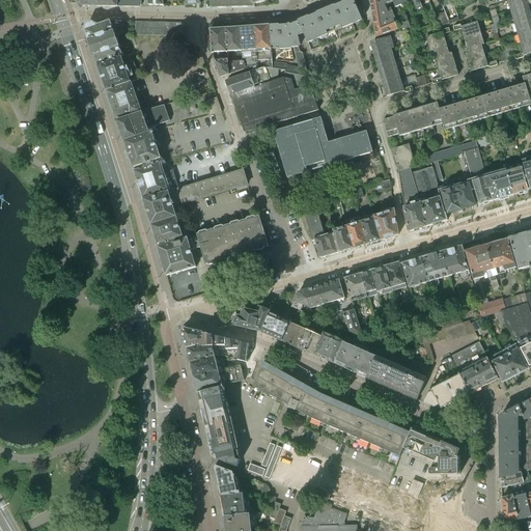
[(226,8),(225,0),(211,0),(212,8),(226,8)]
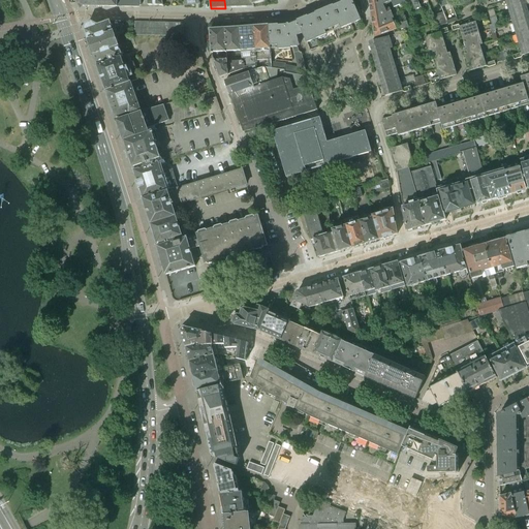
[(341,29),(361,21),(362,20),(360,7),(356,8),(352,0),(346,0),(299,20),(299,21),(304,33),(308,42),(328,34),(325,31),(340,25),(341,29)]
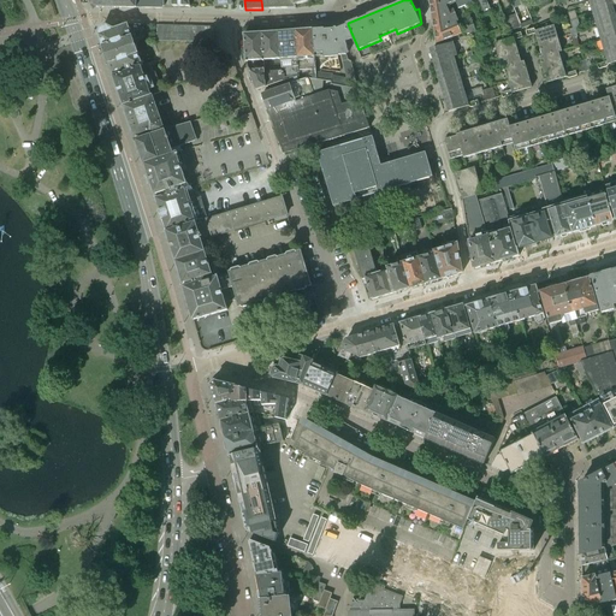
[(448,6),(444,0),(430,0),(433,19),(450,12),(446,6),(448,6)]
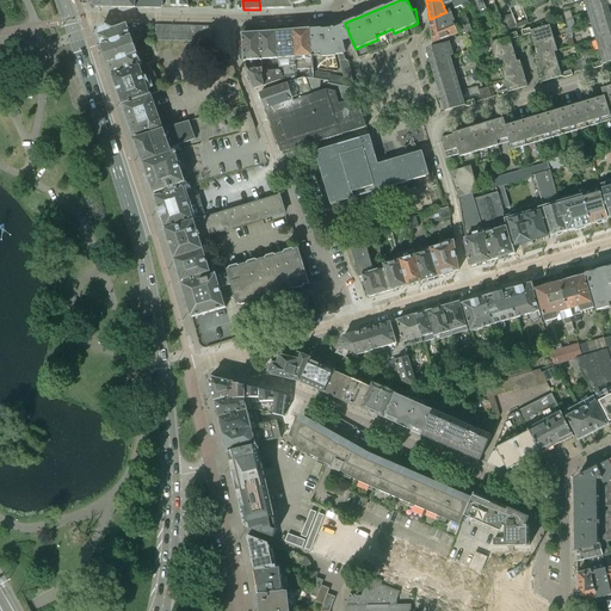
[(468,2),(467,0),(452,0),(454,1),(452,2),(464,30),(466,34),(467,35),(473,32),(471,28),(466,13),(462,14),(461,13),(471,8),(469,4),(468,2)]
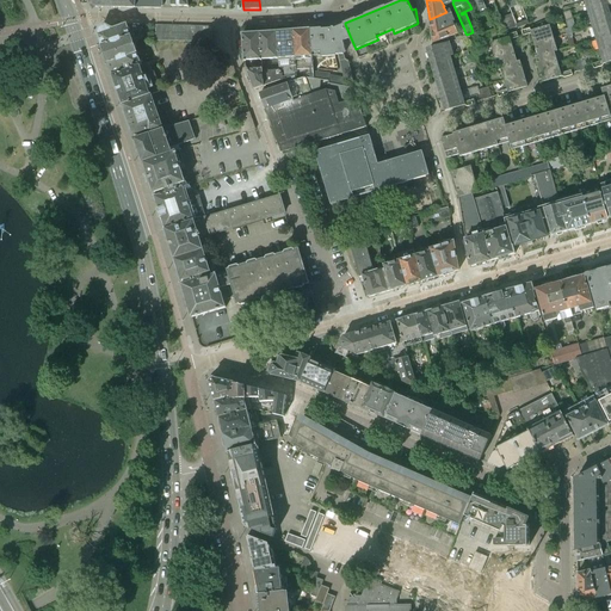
[(467,0),(468,2),(474,0),(475,0),(476,2),(480,12),(487,10),(486,6),(482,0),(467,0)]
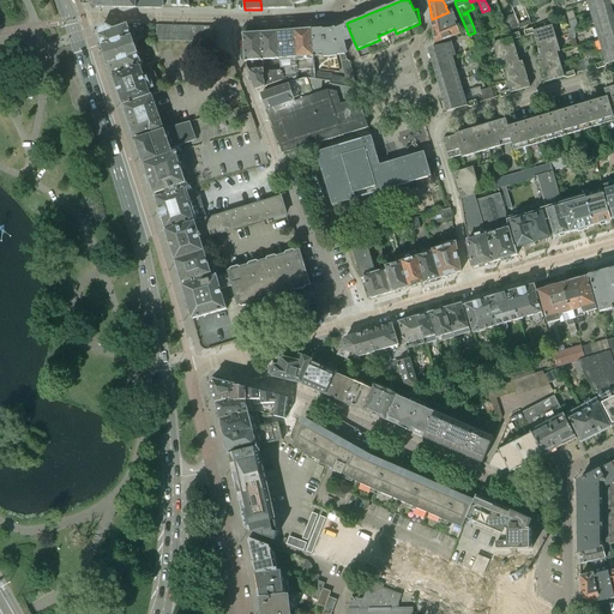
[(521,0),(507,0),(515,14),(519,28),(521,29),(531,24),(521,0)]
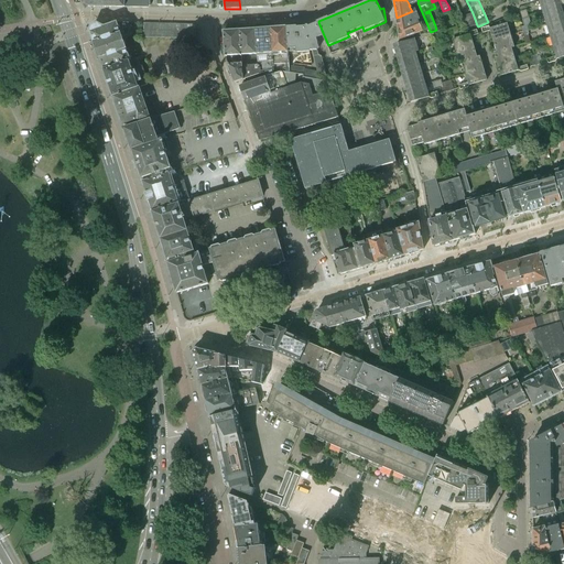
[(559,0),(545,0),(540,2),(544,13),(562,8),(559,0)]
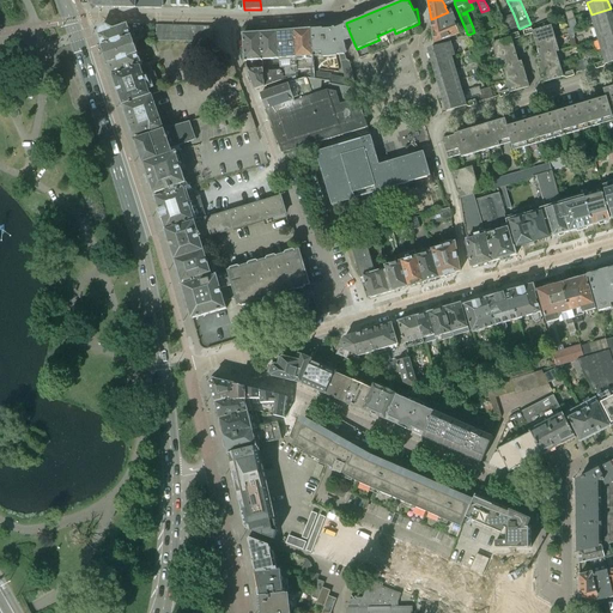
[(612,20),(612,17),(611,8),(592,14),(594,26),(612,20)]
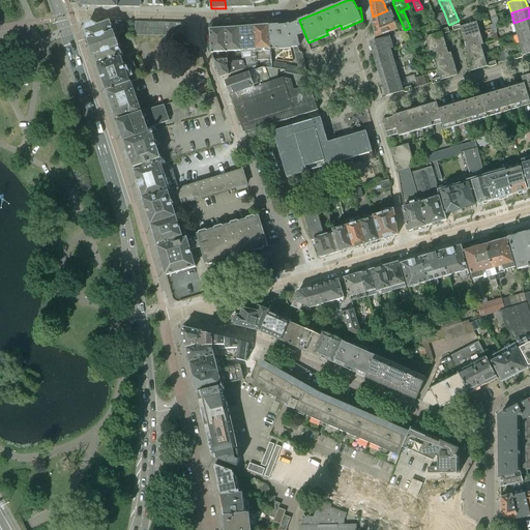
[(387,10),(373,17),(374,27),(393,20),(394,19),(390,8),(387,10)]
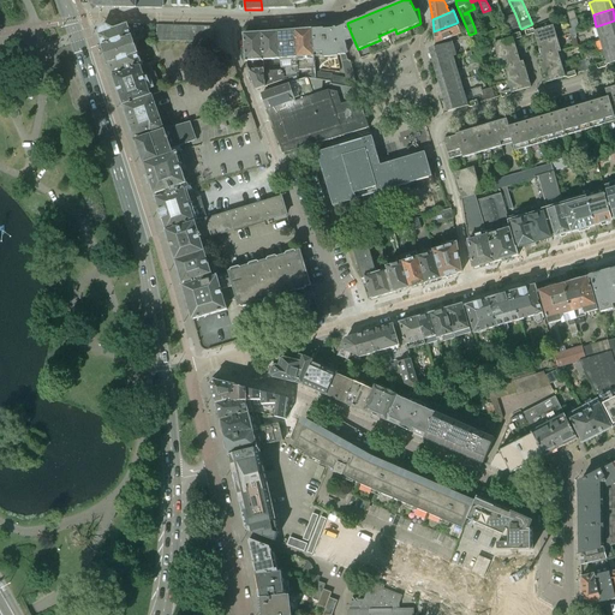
[(509,31),(520,28),(515,15),(503,18),(506,23),(501,25),(503,31),(508,30),(509,31)]
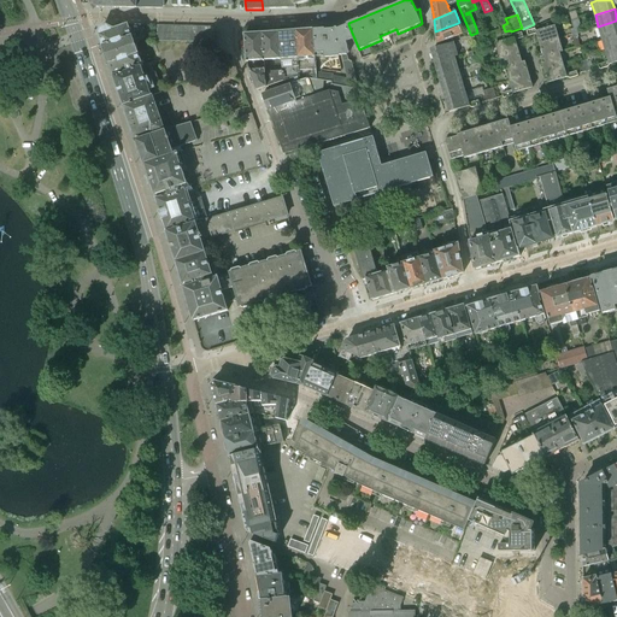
[(582,33),(577,17),(570,19),(574,29),(571,29),(574,39),(579,37),(577,34),(582,33)]
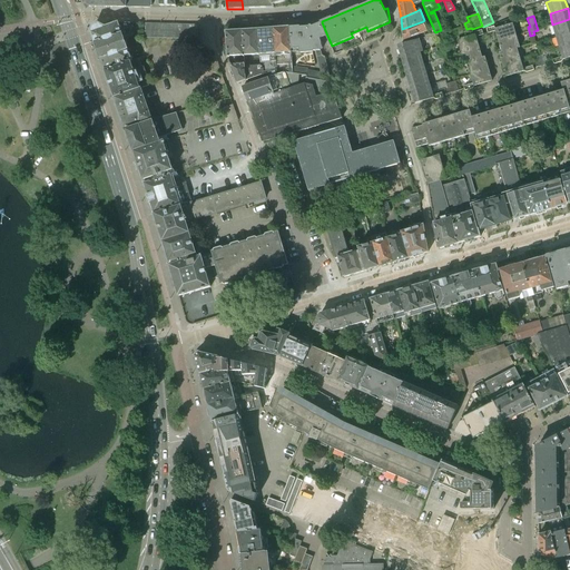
[(495,25),(497,29),(512,25),(510,19),(495,25)]
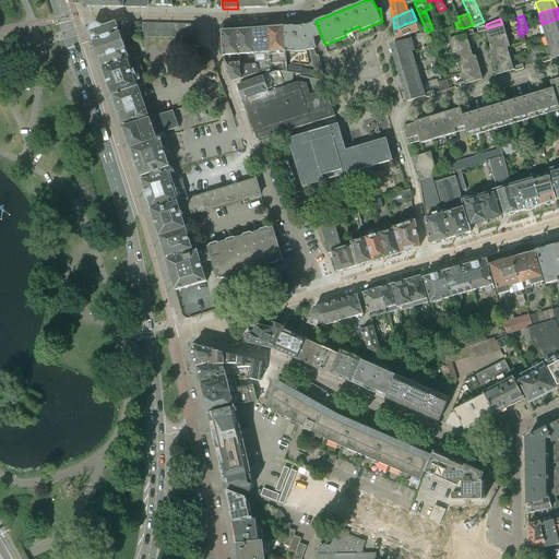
[(558,19),(542,24),(546,36),(558,31),(558,19)]
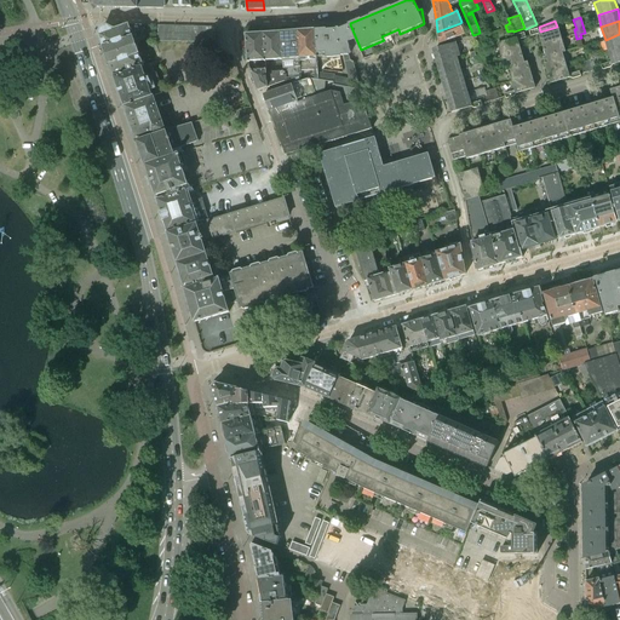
[(460,23),(437,32),(440,45),(465,34),(460,23)]
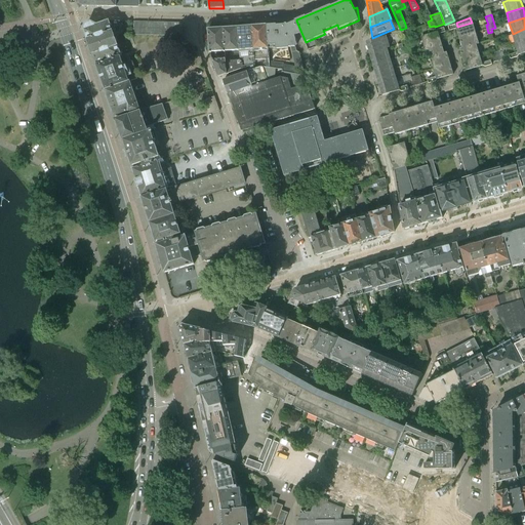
[(289,47),(291,47),(295,47),(297,44),(295,36),(298,35),(301,33),(296,21),(293,22),(287,25),(267,26),(268,46),(276,45),(276,49),(289,48),(289,47)]
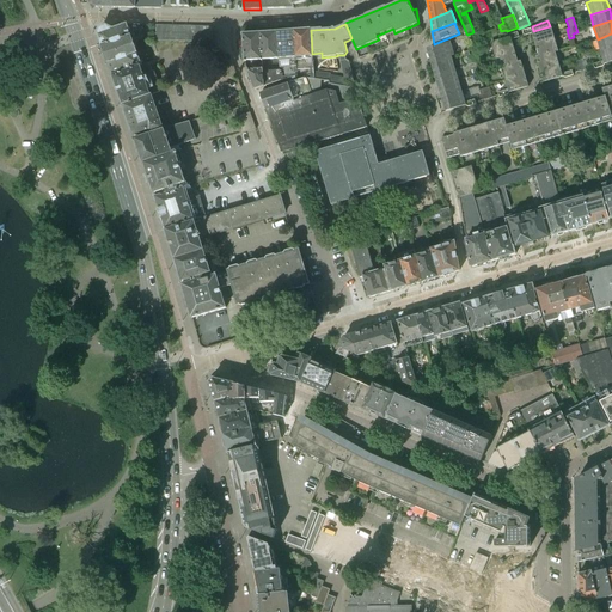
[(106,26),(101,28),(98,34),(99,35),(98,35),(98,36),(102,46),(109,63),(112,75),(141,66),(134,44),(144,37),(139,25),(127,25),(112,30),(112,29),(111,30),(111,29),(106,26)]
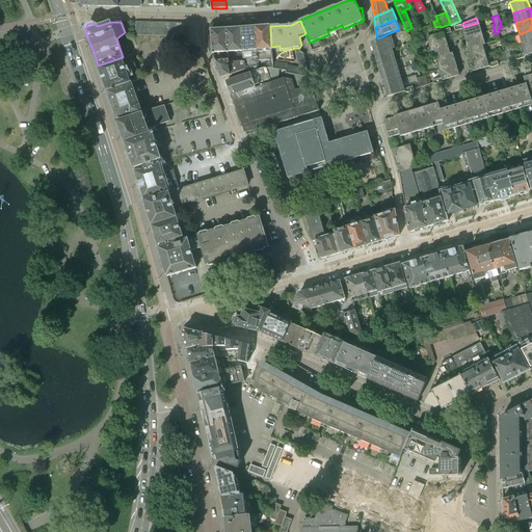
[(461,27),(462,29),(464,37),(482,32),(479,22),(478,23),(463,27),(462,27),(461,27)]
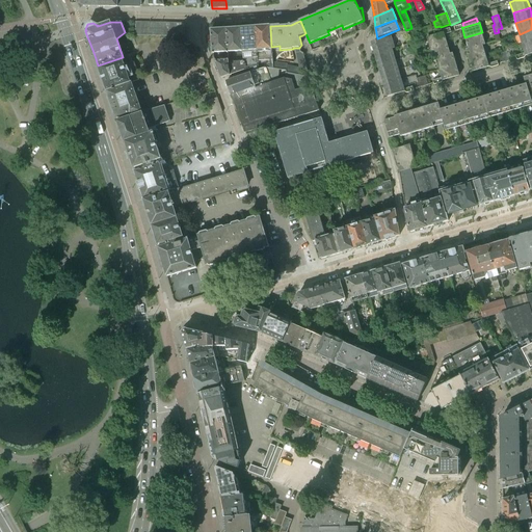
[(420,29),(422,36),(423,36),(434,32),(431,25),(420,29)]
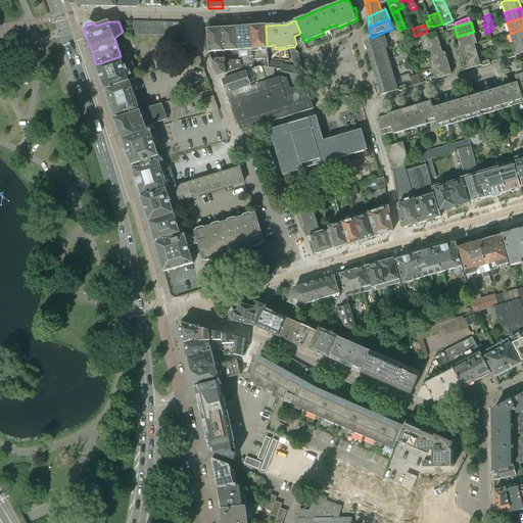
[(268,61),(268,59),(267,46),(266,26),(250,27),(252,49),(253,60),(265,59),(266,68),(269,68),(269,67),(268,61)]
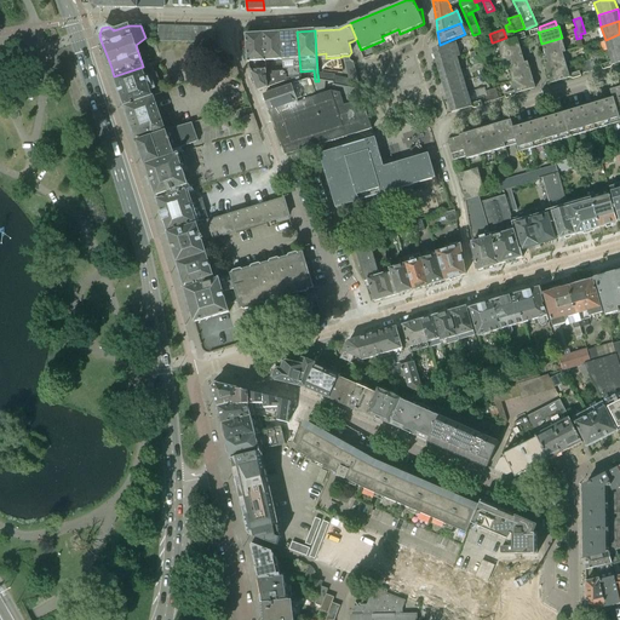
[(300,72),(299,58),(297,32),(280,33),(282,61),(283,72),(285,82),(291,80),(297,78),(300,79),(300,72)]
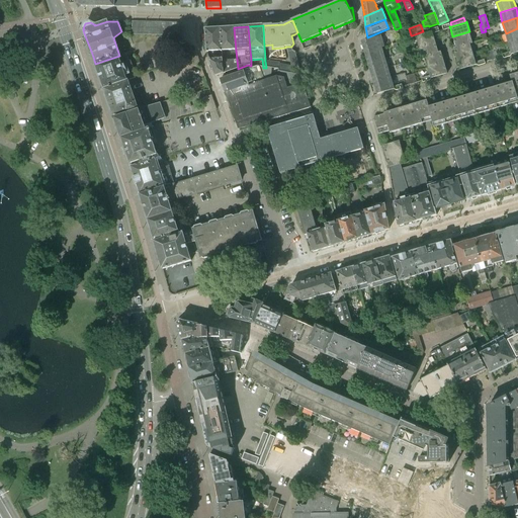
[(222,51),(236,51),(234,27),(220,28),(222,51)]
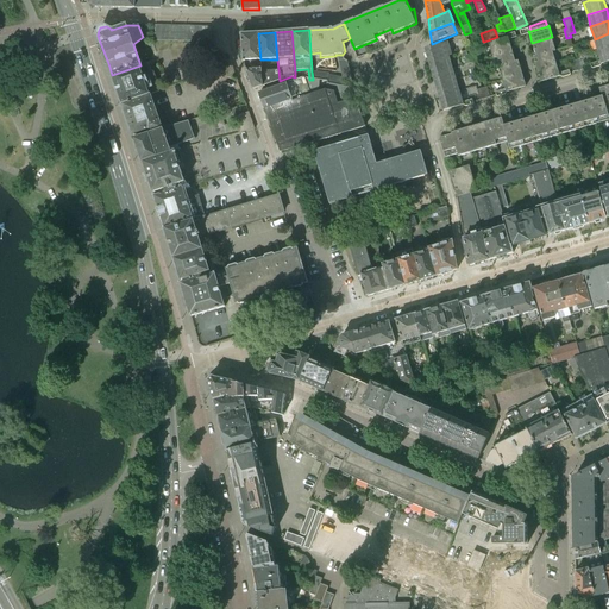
[(244,61),(261,60),(258,33),(245,35),(243,37),(244,61)]
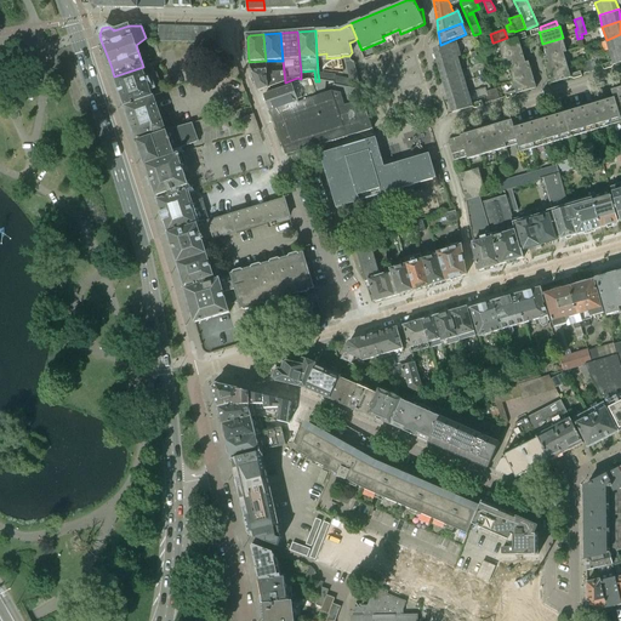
[(620,47),(620,34),(607,40),(610,52),(620,47)]
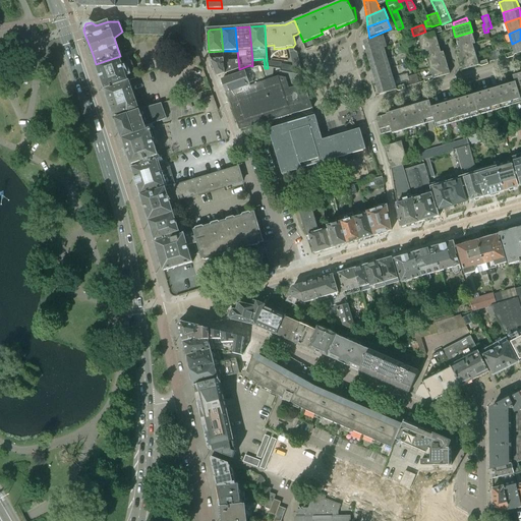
[(421,47),(438,42),(436,34),(435,32),(418,37),(421,47)]
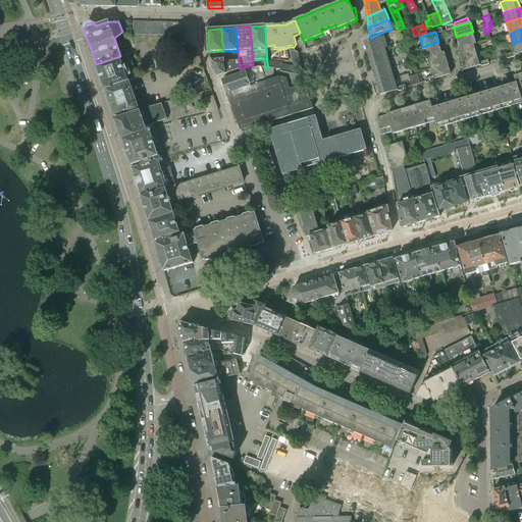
[(473,44),(474,45),(476,44),(473,32),(456,37),(459,48),(460,48),(473,44)]
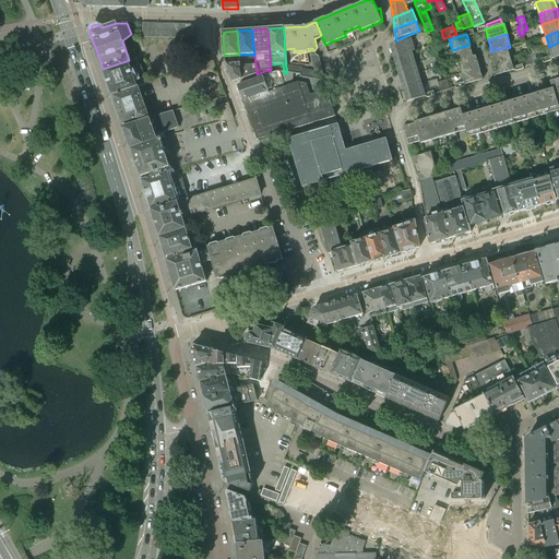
[(390,45),(393,57),(412,51),(414,50),(411,38),(390,45)]
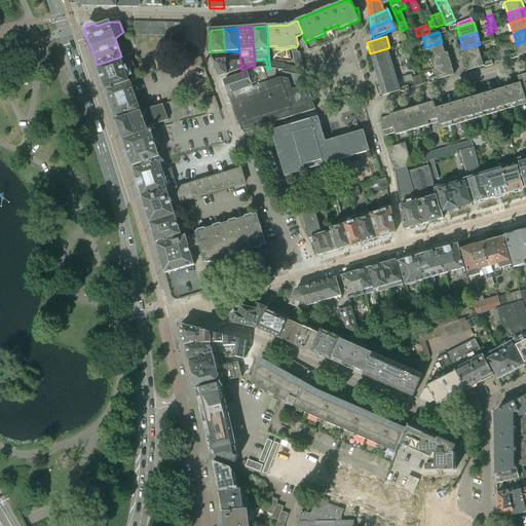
[(525,40),(517,44),(519,52),(520,54),(525,52),(525,40)]
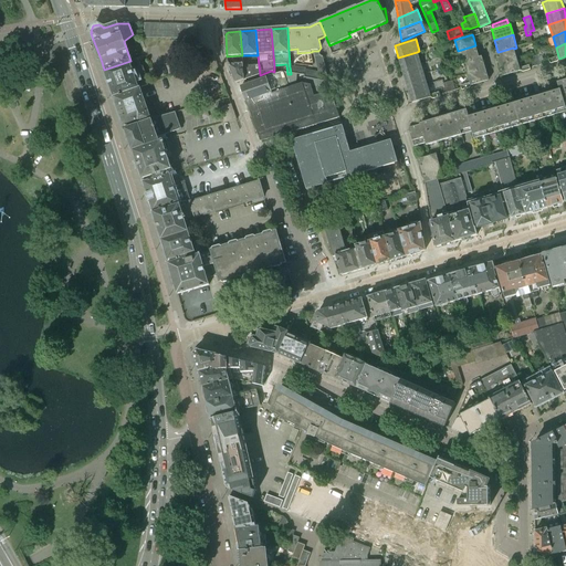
[(479,58),(475,45),(458,51),(461,64),(464,63),(464,62),(479,58)]
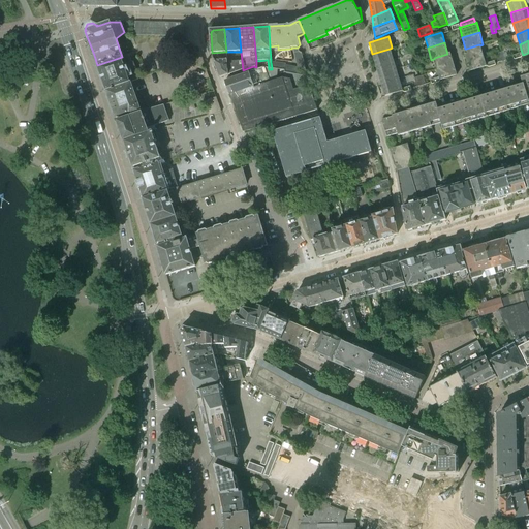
[(463,49),(466,60),(483,55),(480,45),(479,44),(466,49),(465,49),(463,49)]
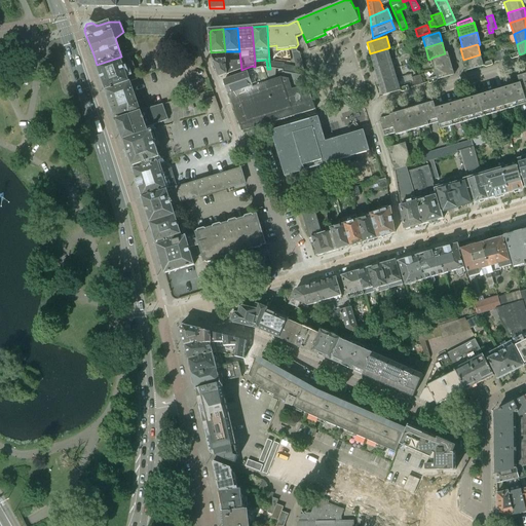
[(370,53),(374,64),(390,59),(387,48),(370,53)]
